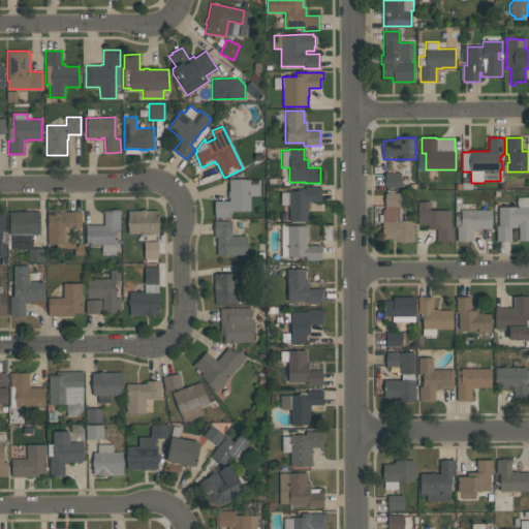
[(401,187),(384,187),(384,173),(401,173),(401,187)]
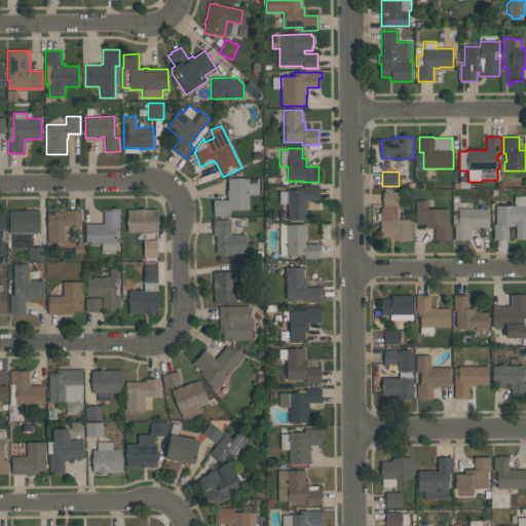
[(249,178),(249,179),(259,178),(259,194),(249,195),(249,210),(229,211),(229,215),(227,215),(227,216),(214,216),(213,199),(228,199),(228,196),(227,196),(226,190),(227,190),(227,178),(249,178)]
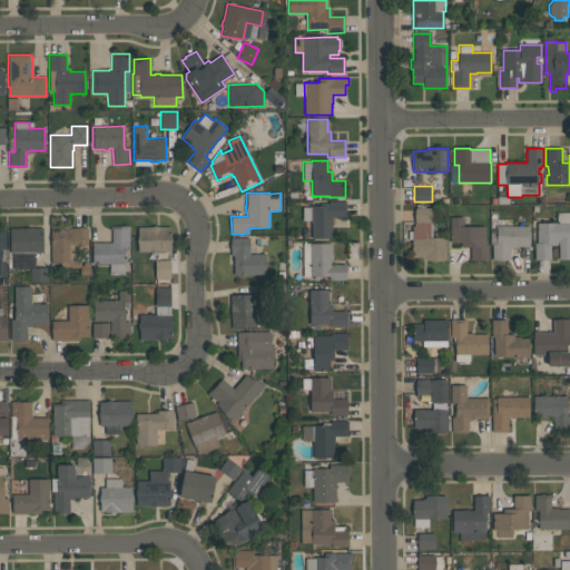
[(312,220),(303,220),(303,207),(312,207),(312,206),(321,206),(321,203),(328,203),(328,202),(346,202),(346,217),(332,217),(332,238),(312,238),(312,220)]
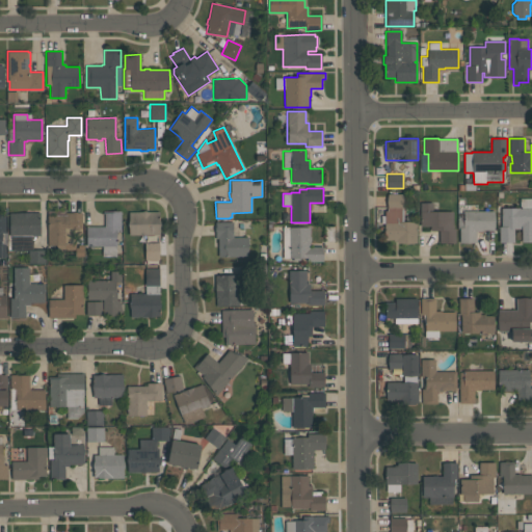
[(416,242),(397,242),(397,240),(384,240),(384,223),(381,223),(381,215),(384,215),(384,211),(387,211),(387,193),(403,194),(402,222),(416,222),(416,242)]
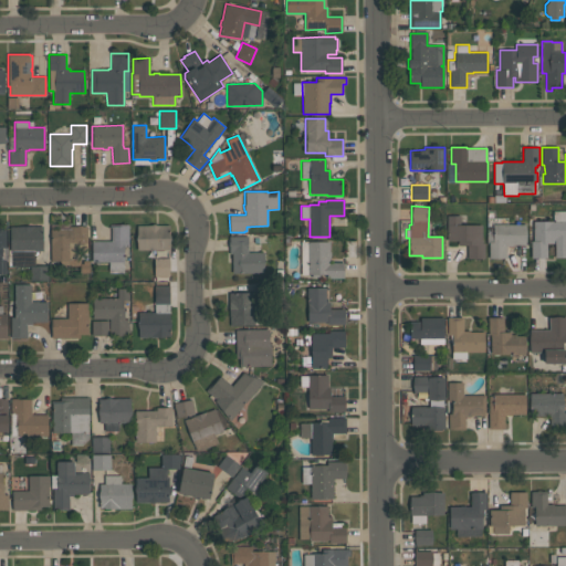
[(565,211),(565,258),(555,258),(554,241),(554,243),(546,243),(546,258),(532,258),(531,241),(533,241),(533,221),(553,221),(553,211),(565,211)]
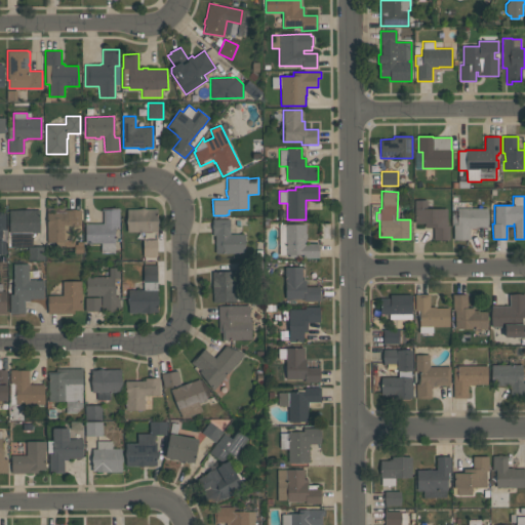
[(447,208),(447,225),(449,225),(449,240),(434,240),(434,227),(425,227),(425,223),(414,223),(414,200),(427,200),(427,208),(447,208)]
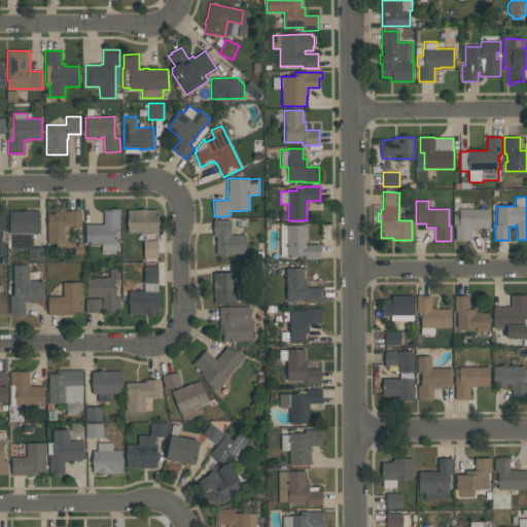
[(74,245),(71,247),(56,247),(56,243),(47,243),(47,208),(65,208),(65,211),(80,211),(80,234),(74,234),(74,245)]
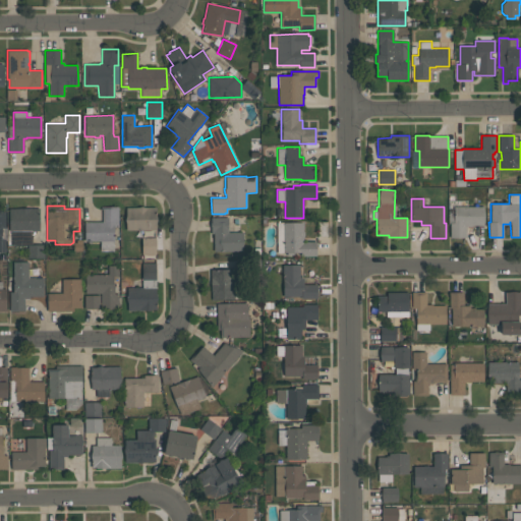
[(483,225),(473,225),(473,227),(466,227),(466,238),(450,238),(450,224),(448,224),(448,209),(454,209),(454,206),(483,206),(483,225)]
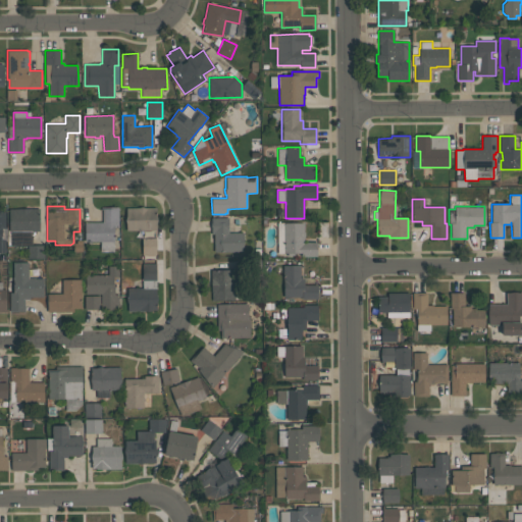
[(100,252),(100,242),(85,242),(85,222),(102,222),(102,209),(101,209),(101,207),(118,207),(118,227),(114,227),(114,252),(100,252)]
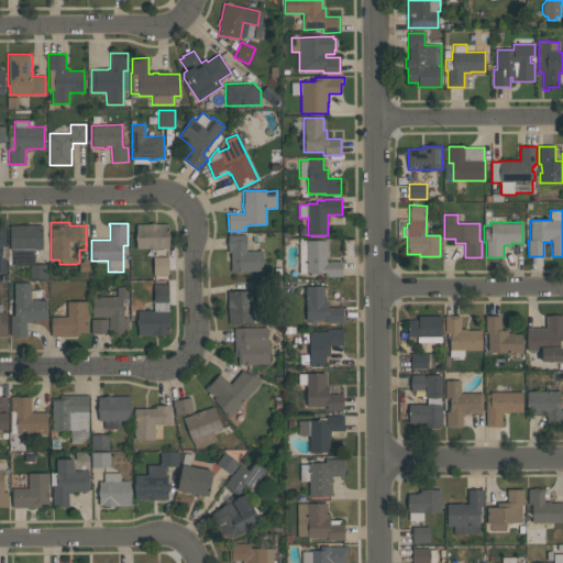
[(136,249),(135,224),(150,224),(153,223),(156,223),(168,223),(168,249),(136,249)]
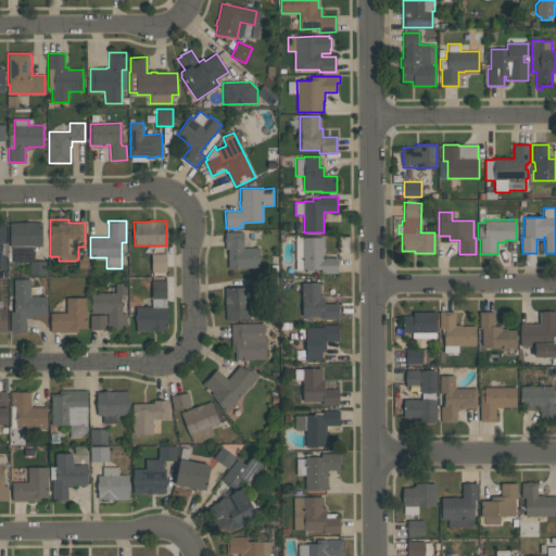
[(10,247),(10,223),(15,223),(15,222),(39,222),(39,223),(41,223),(41,247),(34,247),(35,261),(29,261),(29,262),(13,262),(13,247),(10,247)]
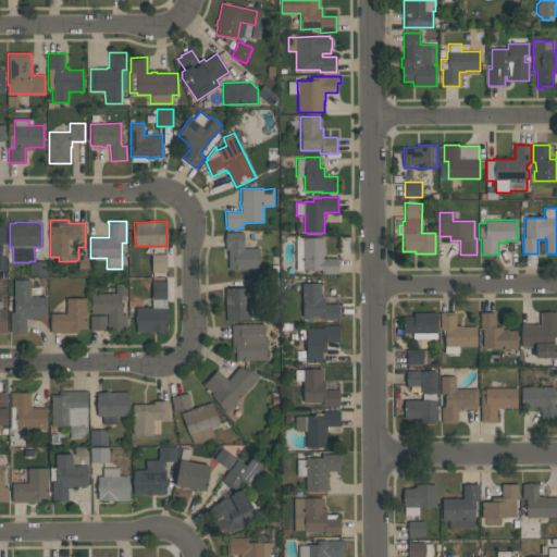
[(229,269),(229,250),(225,250),(225,243),(225,233),(244,233),(244,248),(259,248),(260,269),(229,269)]
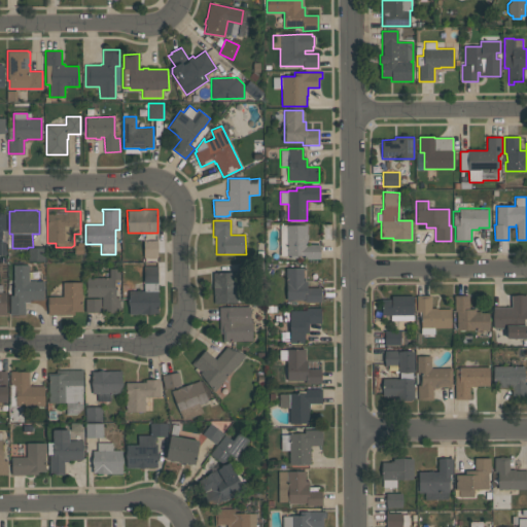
[(280,255),(280,224),(307,224),(307,244),(320,244),(320,259),(304,259),(304,255),(296,255),(296,258),(290,258),(290,256),(286,256),(286,255),(280,255)]
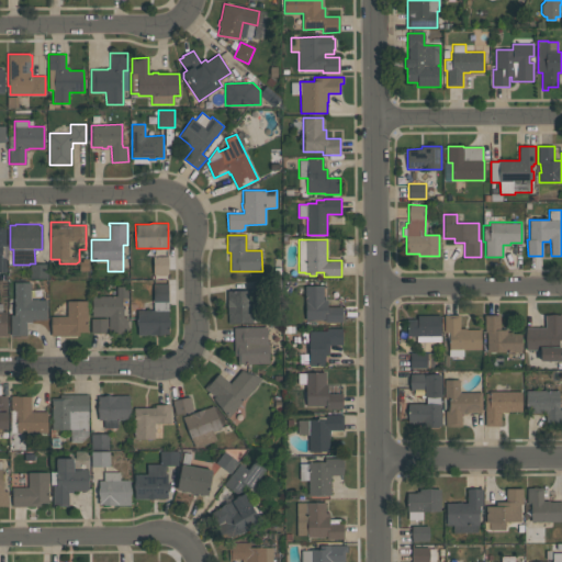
[(168,274),(153,274),(153,256),(168,256),(168,274)]
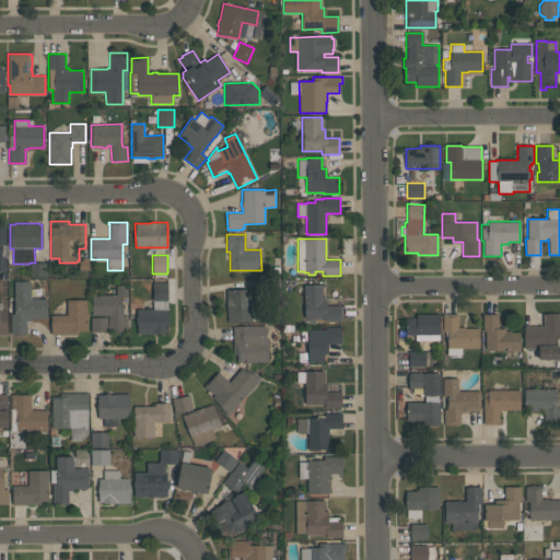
[(30,277),(30,264),(30,263),(35,263),(47,263),(47,277),(30,277)]
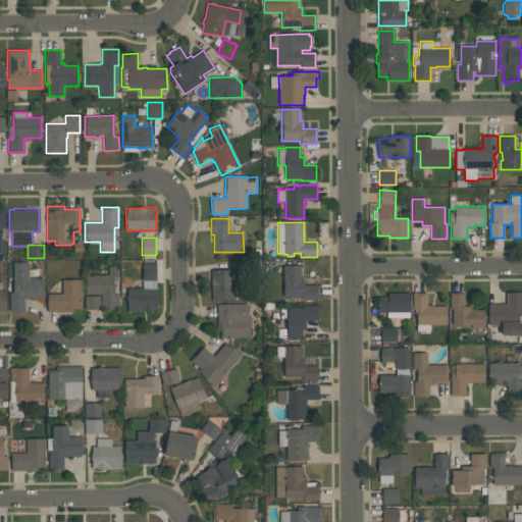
[(13,262),(28,262),(28,278),(44,278),(43,297),(30,297),(30,299),(24,299),(24,311),(9,311),(9,293),(13,293),(13,262)]
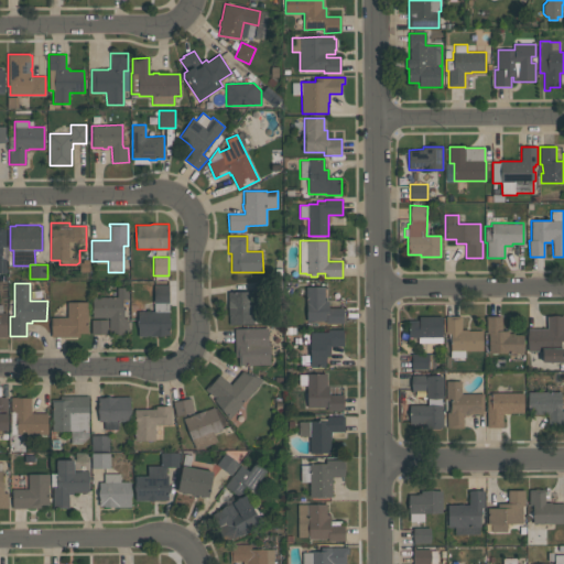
[(138,336),(138,327),(137,323),(138,318),(138,311),(154,311),(153,284),(169,284),(170,335),(152,335),(152,336),(138,336)]
